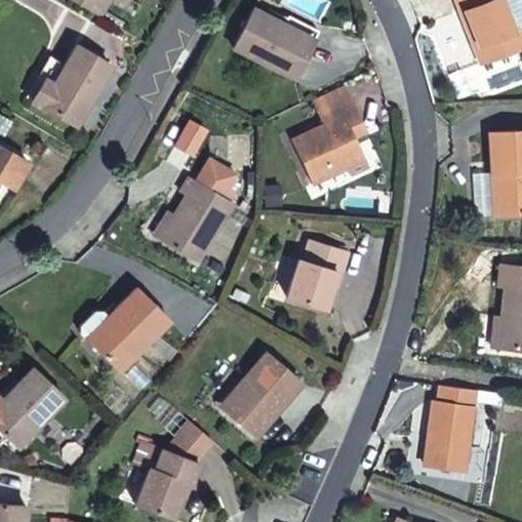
[(75,0),(105,17),(114,0),(127,0),(128,0),(75,0)]
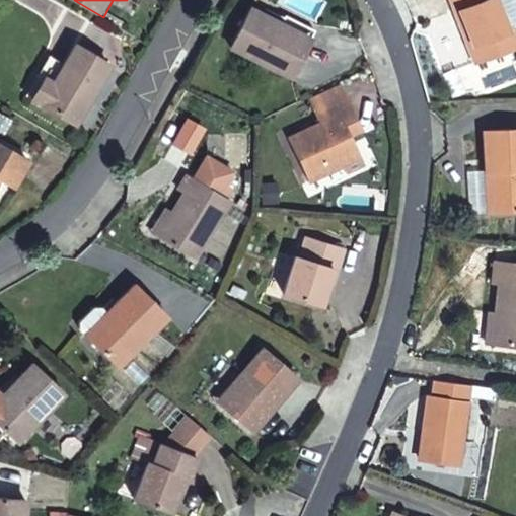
[(480,40),(489,60),(515,47),(515,16),(508,0),(460,0),(465,9),(470,7),(485,38),(480,40)]
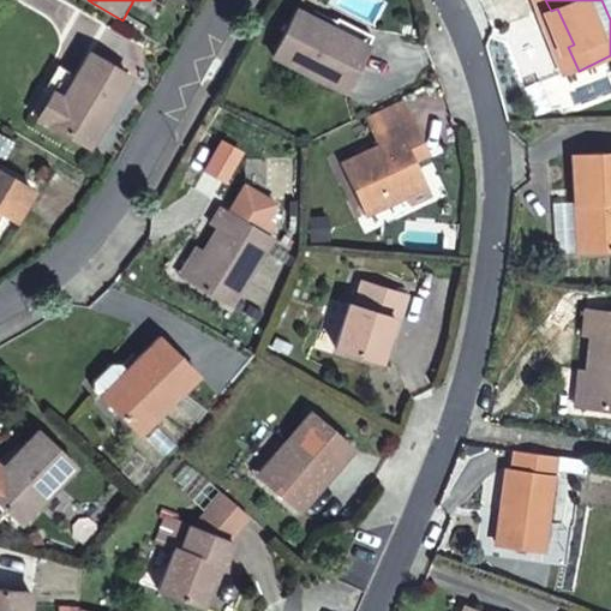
[(348,87),(367,45),(333,29),(334,27),(297,9),(276,52),(348,87)]
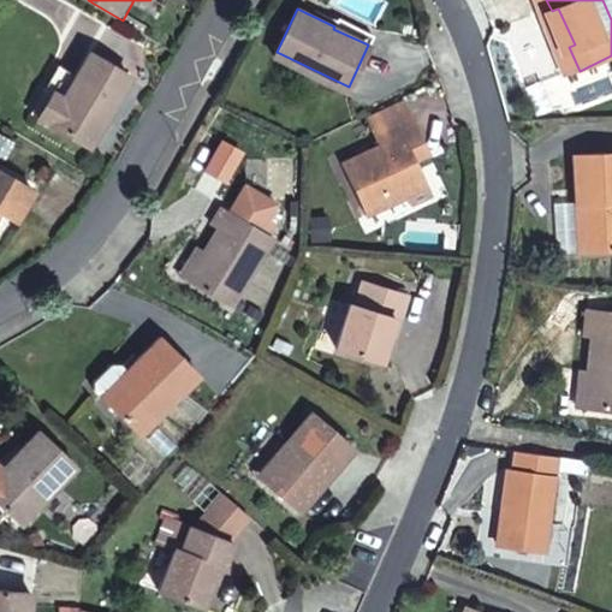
[(368,45),(375,30),(340,15),(334,27),(333,29),(368,45)]
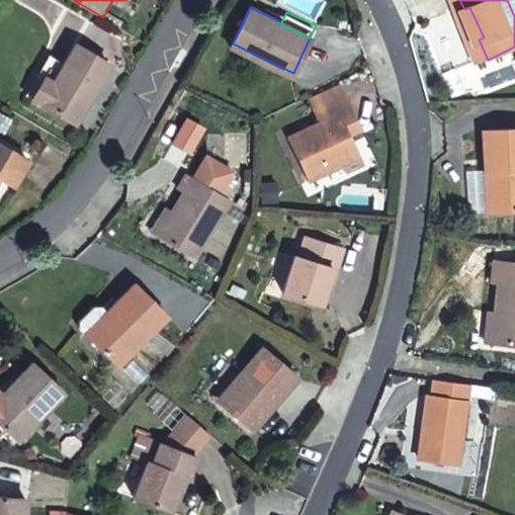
[(80,44),(68,66),(60,79),(58,83),(50,79),(37,99),(81,124),(115,65),(80,44)]
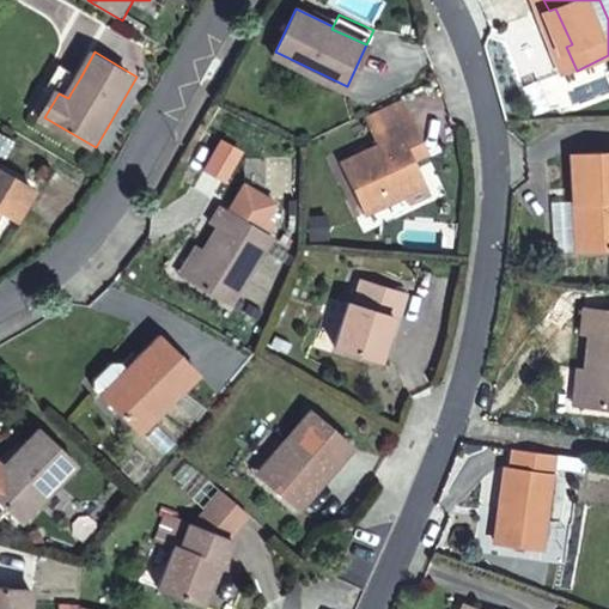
[(80,78),(65,69),(38,114),(44,117),(59,93),(68,98),(71,93),(80,78)]
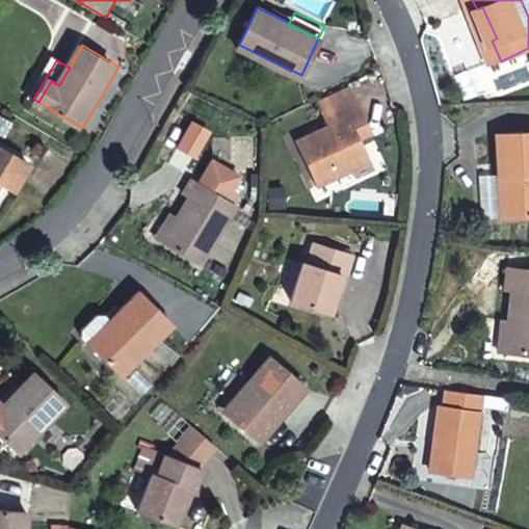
[(348,88),(317,101),(324,118),(355,105),(348,88)]
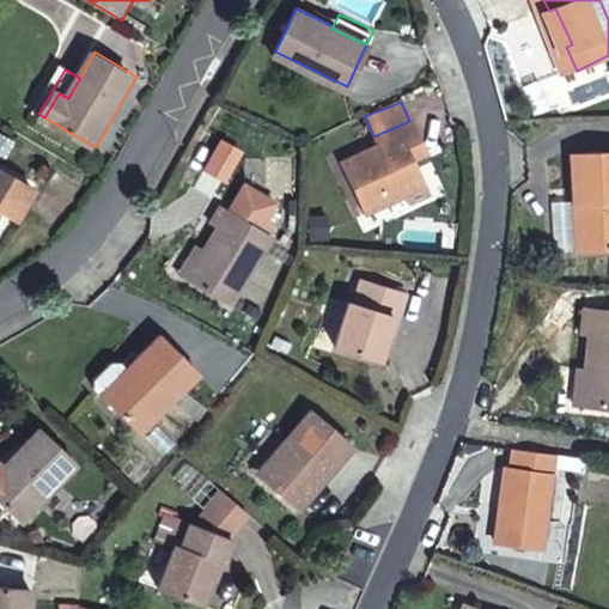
[(414,206),(434,196),(414,153),(422,148),(409,121),(373,136),(377,144),(342,160),(364,207),(372,225),(414,206)]
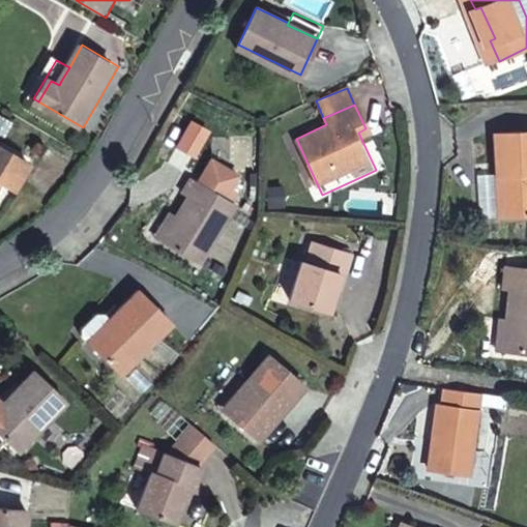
[(503,180),(504,218),(515,217),(526,216),(526,136),(493,138),(495,180),(503,180)]
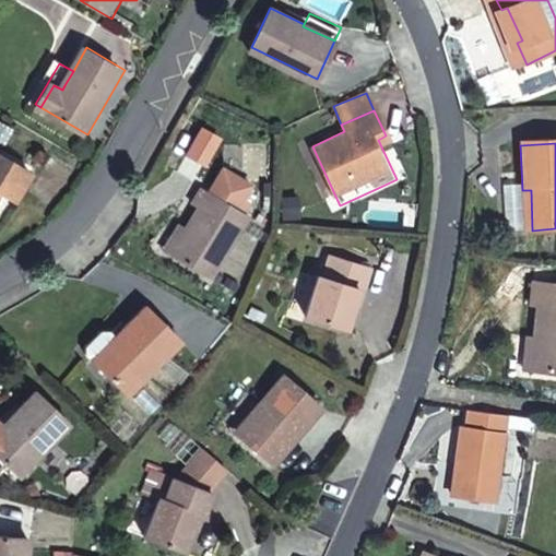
[(0,217),(11,196),(26,203),(27,203),(40,179),(40,177),(0,155),(0,217)]
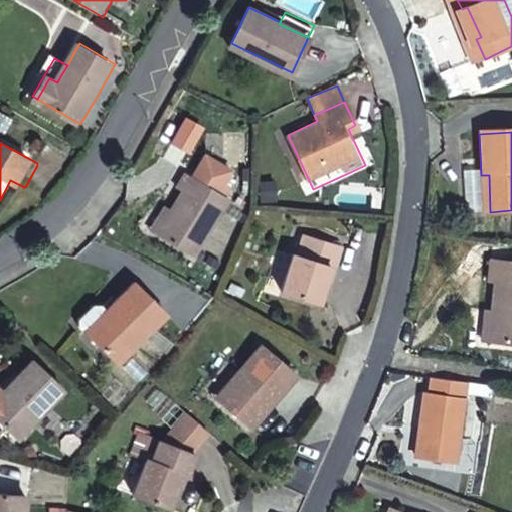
[(350,178),(367,170),(365,165),(348,173),(350,178)]
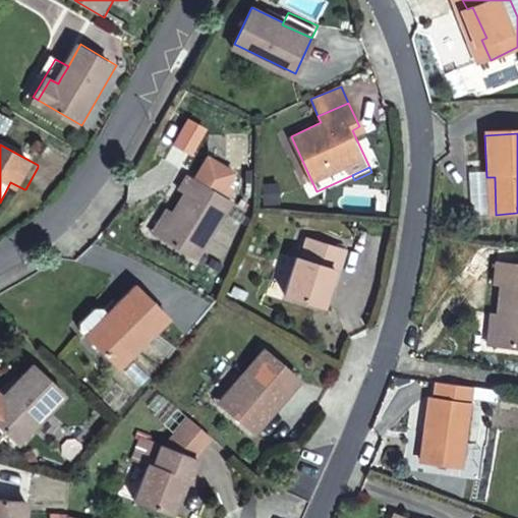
[(229,200),(186,177),(178,192),(183,194),(160,236),(198,257),(229,200)]
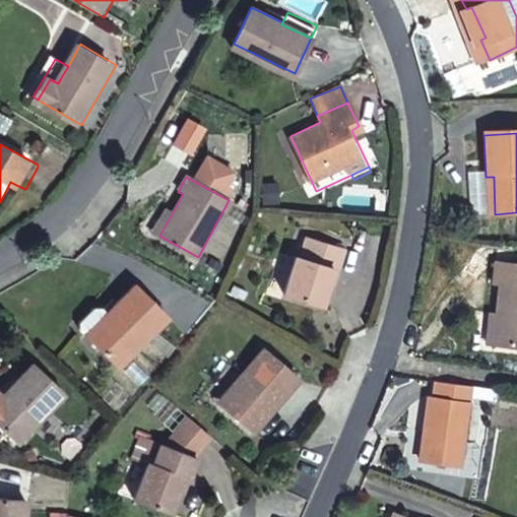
[(486,177),(488,214),(495,214),(494,177),(486,177)]
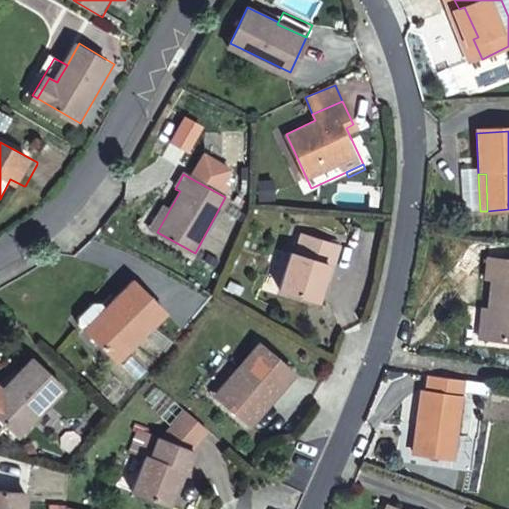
[(180,191),(175,189),(153,230),(157,232),(180,191)]
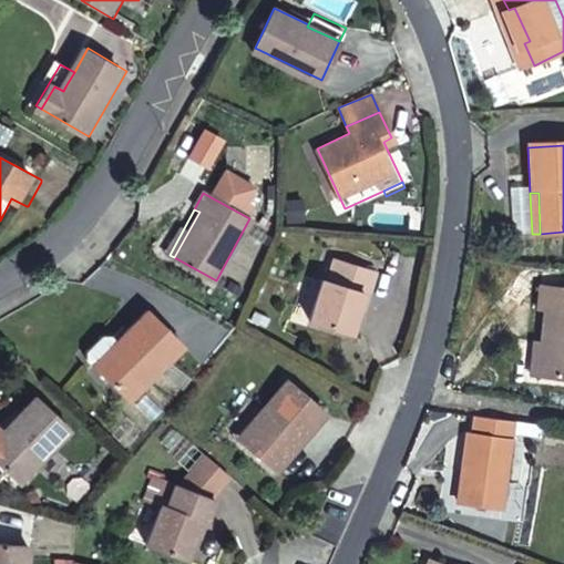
[(311,320),(354,335),(366,296),(371,297),(379,273),(337,260),(330,282),(324,279),(311,320)]
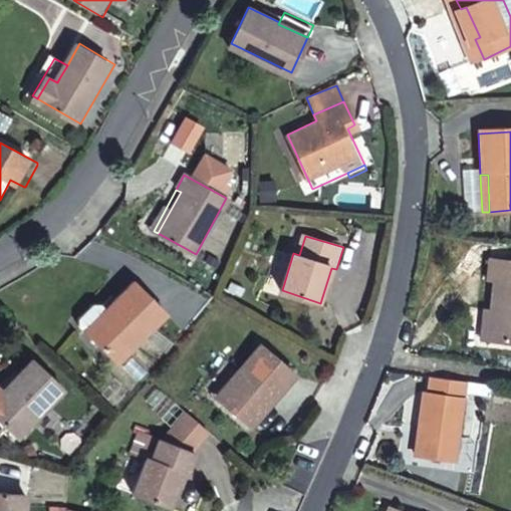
[(510,264),(488,262),(487,281),(492,282),(490,313),(488,341),(510,343),(510,264)]
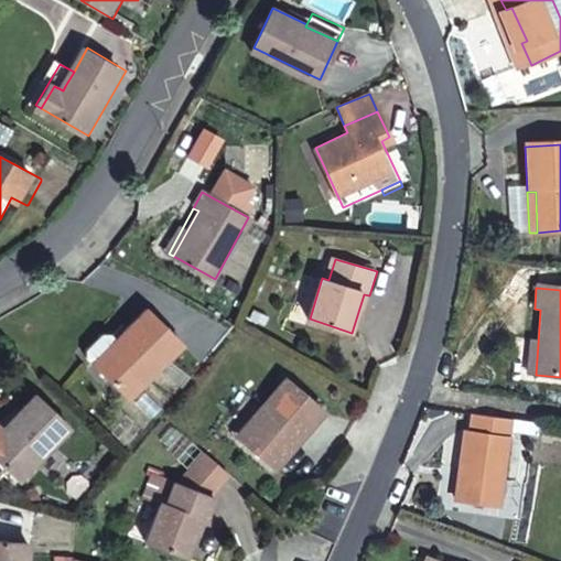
[(183,346),(146,310),(141,314),(114,343),(117,346),(96,367),(130,400),(183,346)]
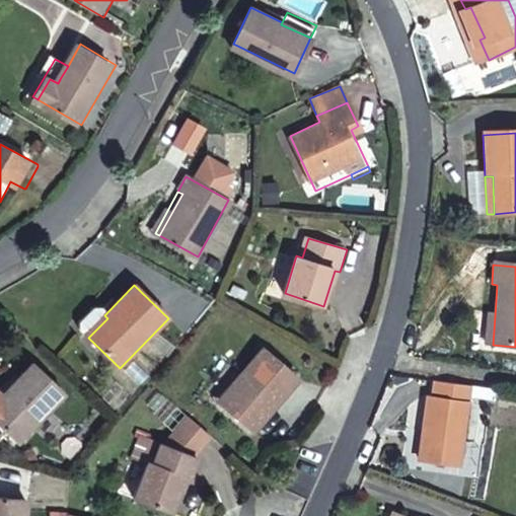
[(79,328),(88,338),(107,318),(104,315),(99,309),(92,309),(80,321),(79,328)]
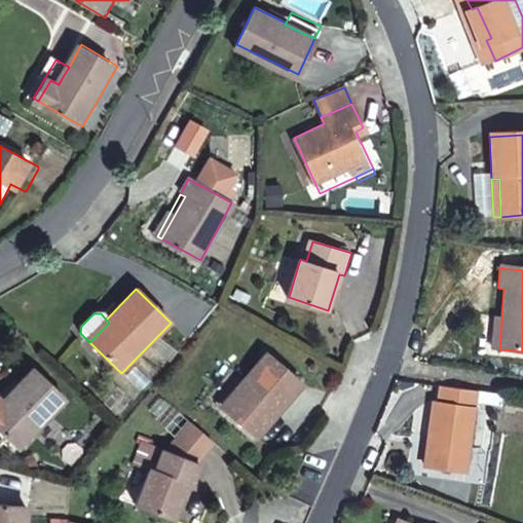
[(248,382),(224,408),(254,436),(300,384),(265,353),(243,377),(248,382)]
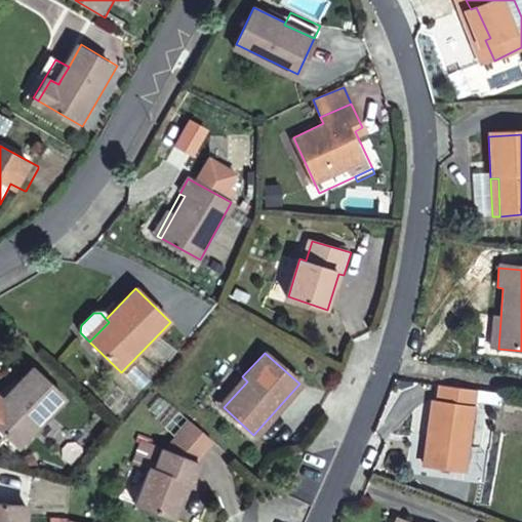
[(63,399),(31,368),(5,396),(8,400),(4,404),(1,400),(0,399),(0,443),(6,437),(16,446),(63,399)]
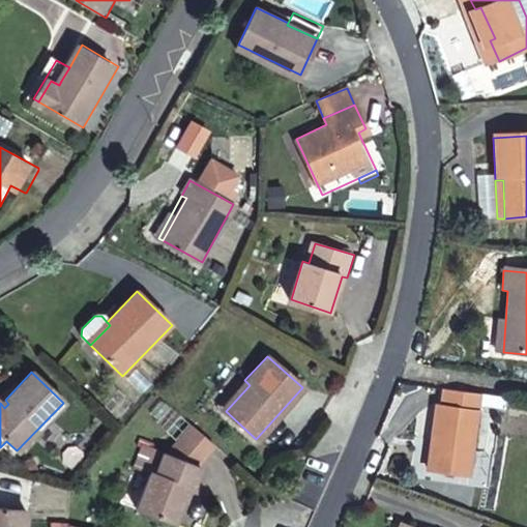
[(244,380),(222,407),(226,411),(250,385),(244,380)]
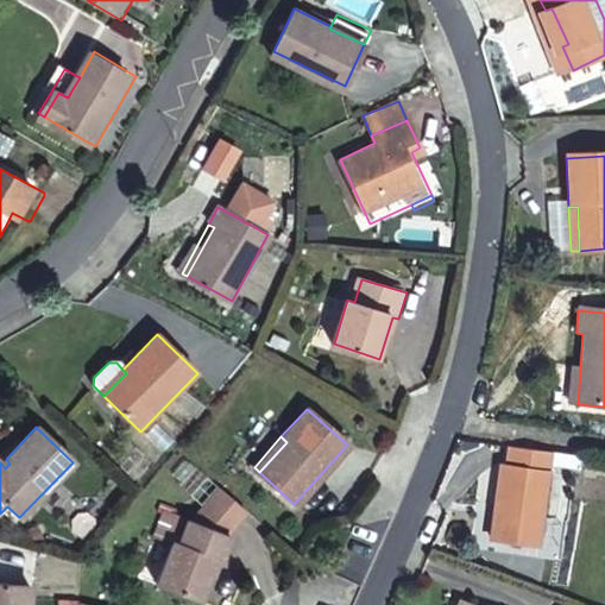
[(563,465),(565,453),(503,445),(500,464),(498,464),(497,465),(493,505),(496,505),(492,541),(537,546),(544,484),(546,464),(563,465)]
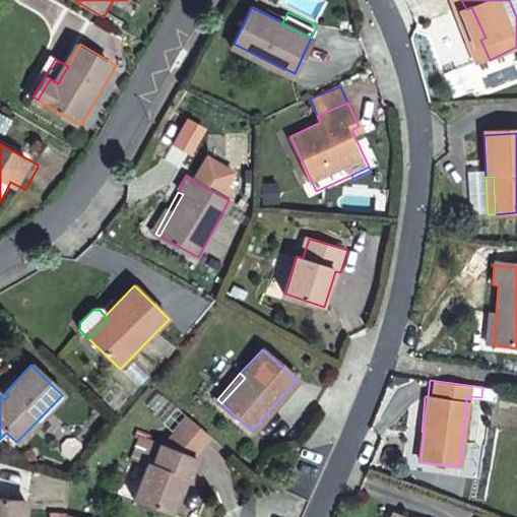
[(139,496),(175,510),(187,476),(191,477),(198,459),(194,457),(211,437),(189,416),(165,446),(143,438),(135,458),(150,464),(139,496)]
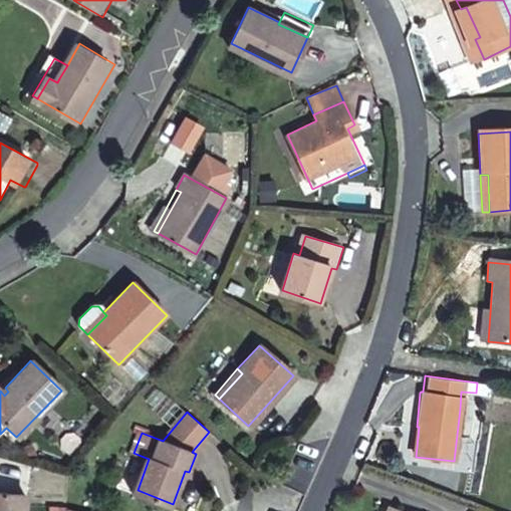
[(0,495),(0,510),(27,510),(28,497),(0,495)]
